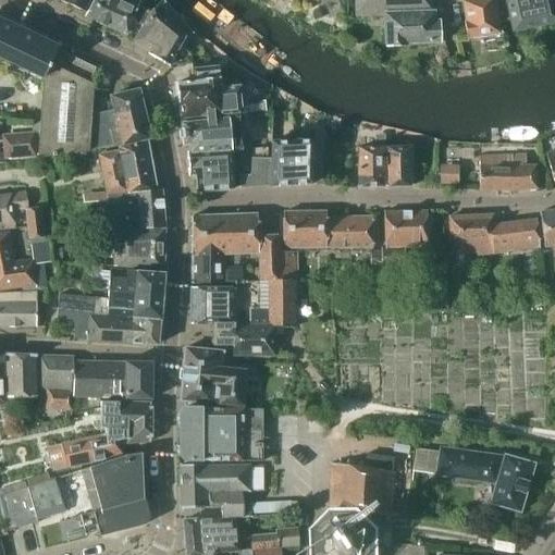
[(64,0),(88,12),(94,0),(64,0)]
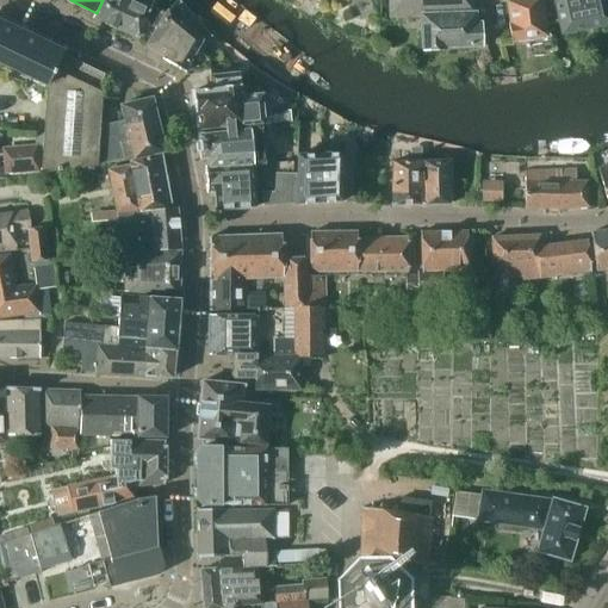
[(103,0),(97,13),(95,16),(137,36),(154,0),(103,0)]
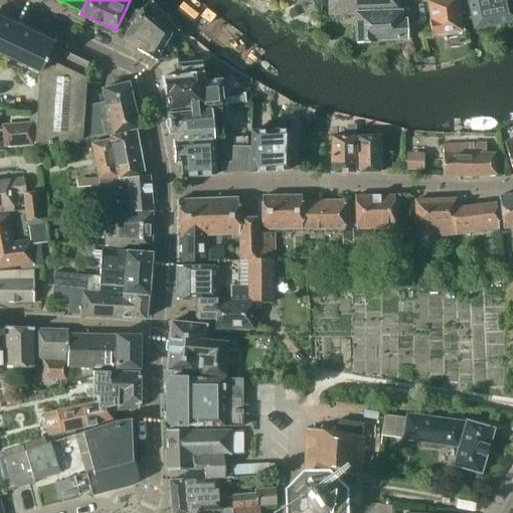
[(177,25),(150,0),(148,0),(142,8),(126,36),(141,46),(140,48),(155,58),(177,25)]
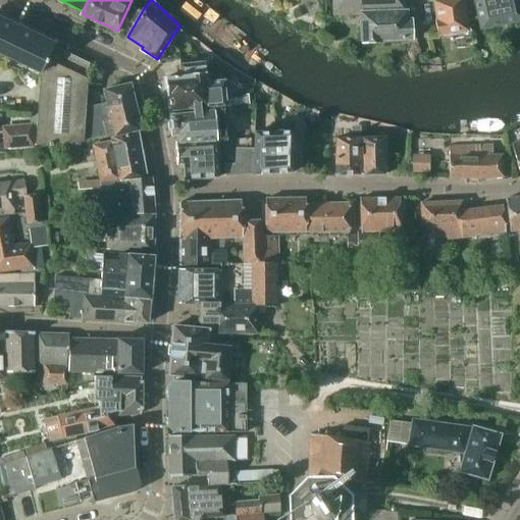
[(333,0),(334,11),(361,9),(362,40),(382,39),(412,38),(412,17),(408,17),(407,9),(406,9),(405,0),(333,0)]
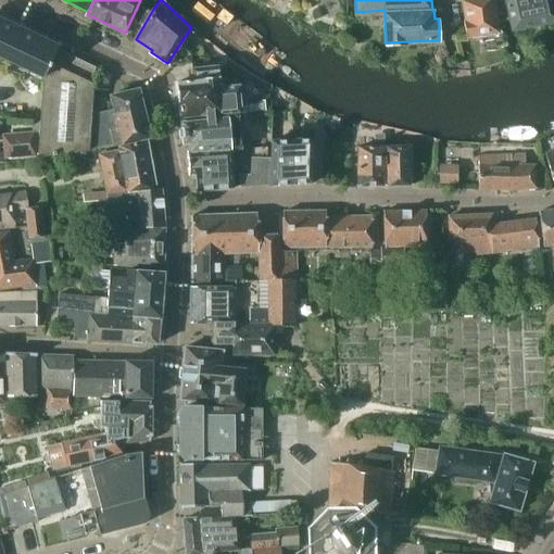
[(463,0),(466,20),(464,20),(467,36),(501,30),(494,0),(463,0)]
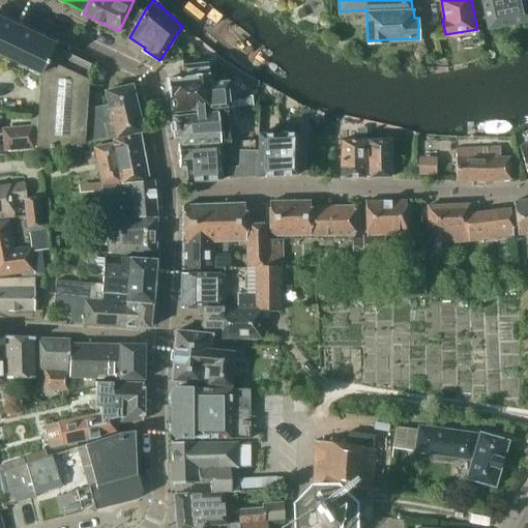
[(481,0),(489,28),(527,19),(527,0),(481,0)]
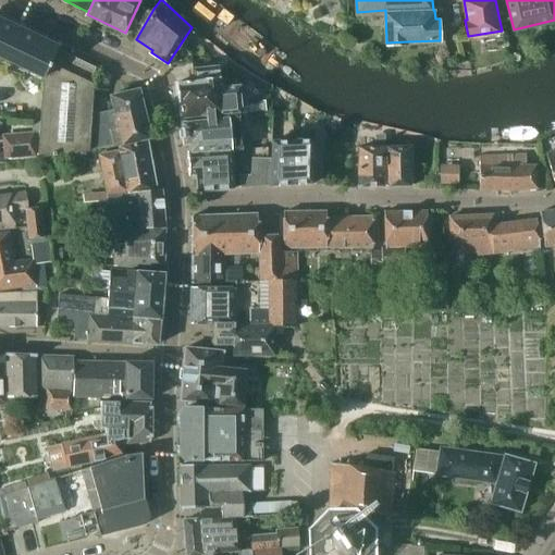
[(58,46),(0,17),(0,56),(42,78),(39,157),(90,149),(93,134),(95,83),(89,79),(96,68),(58,49),(58,46)]
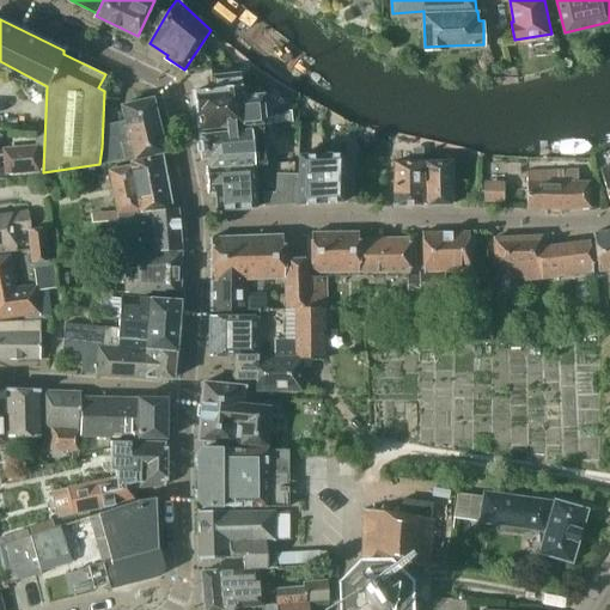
[(201,129),(263,122),(266,122),(263,93),(243,95),(241,72),(212,74),(213,87),(195,89),(196,111),(199,111),(201,129)]
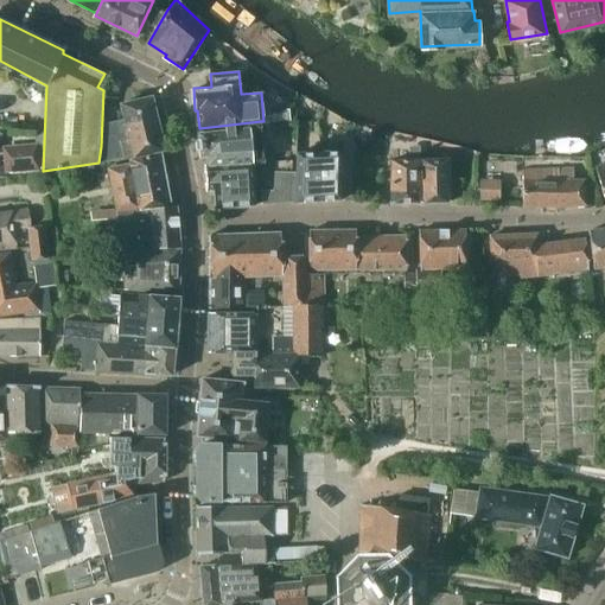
[(102,129),(100,161),(133,153),(134,155),(165,148),(160,132),(152,96),(121,103),(125,119),(115,120),(116,126),(102,129)]
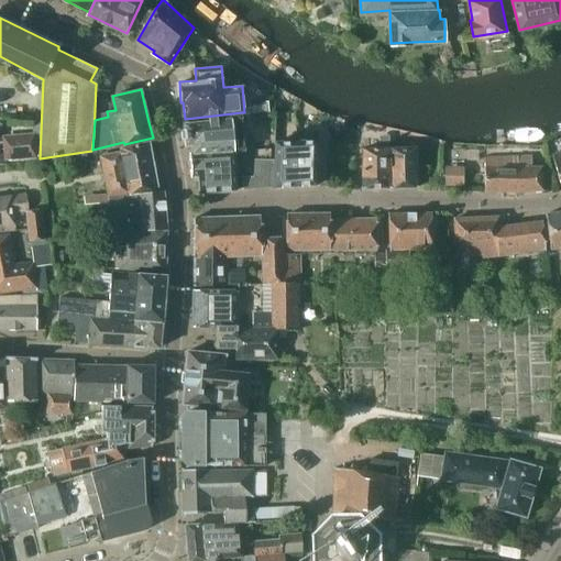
[(194,143),(195,153),(232,150),(245,149),(242,112),(185,119),(187,143),(194,143)]
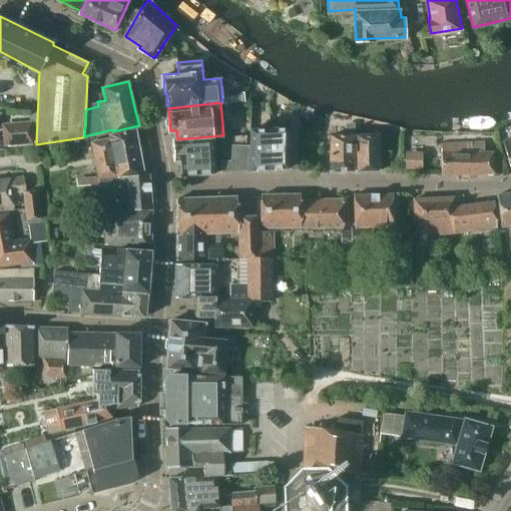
[(3,122),(2,113),(0,112),(0,150),(6,150),(5,146),(36,143),(33,119),(3,122)]
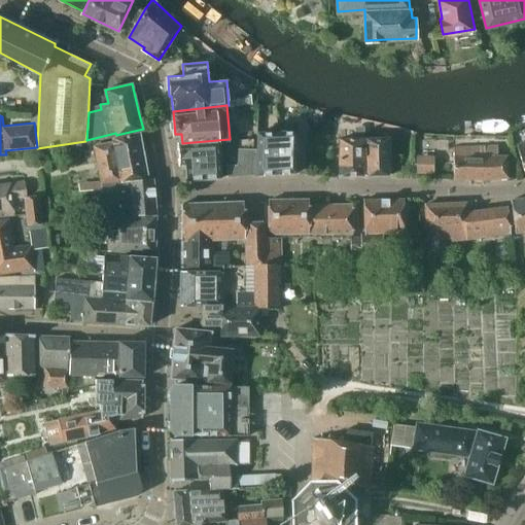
[(356,126),(356,138),(339,138),(339,174),(364,174),(364,138),(364,126),(356,126)]
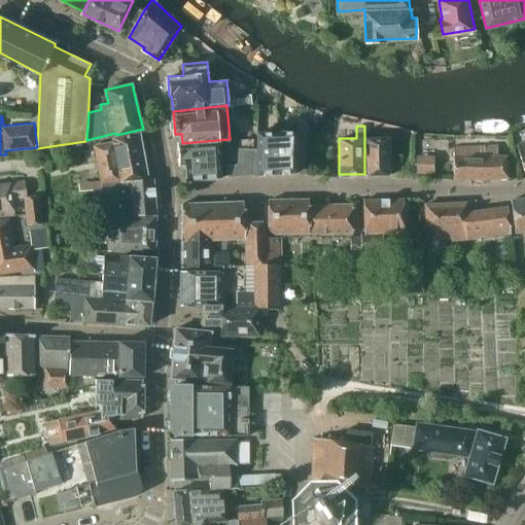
[(298,131),(277,132),(276,174),(296,172),(298,131)]
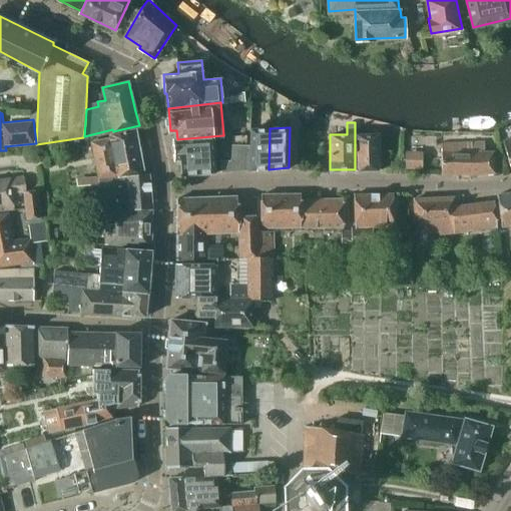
[(118,176),(144,173),(135,128),(109,133),(110,138),(91,142),(99,178),(100,182),(105,181),(104,176),(118,174),(118,176)]
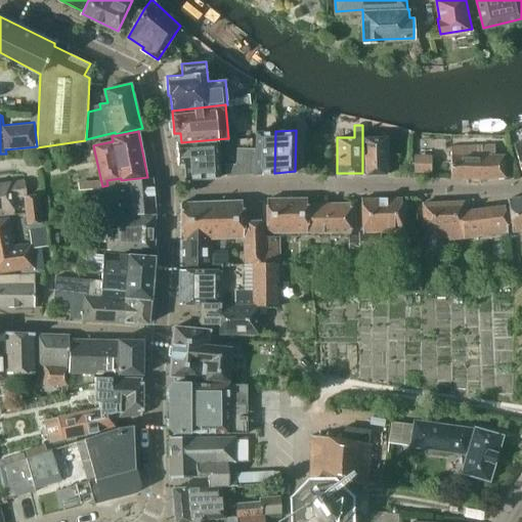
[(255,174),(274,173),(275,131),(255,131),(256,147),(255,174)]
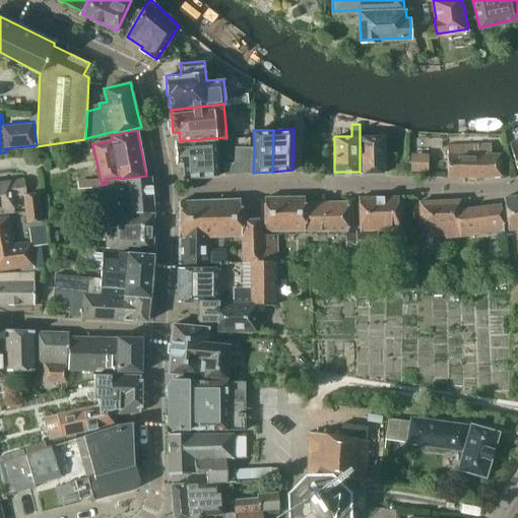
[(360,136),(360,172),(384,172),(384,135),(360,136)]
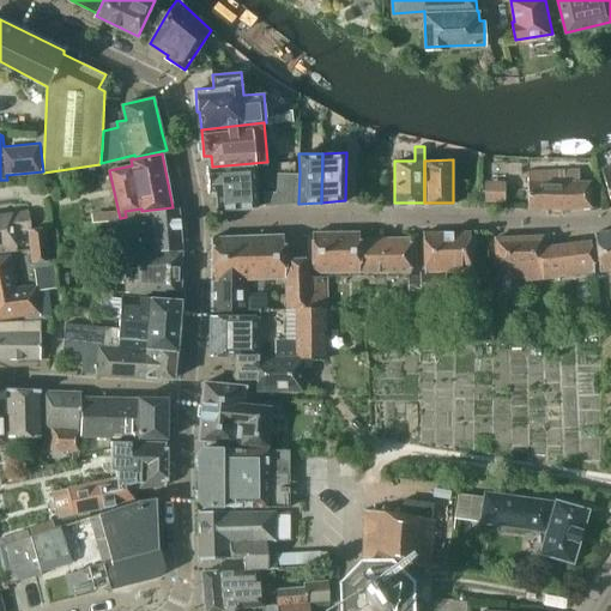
[(253,163),(212,167),(206,167),(209,191),(217,189),(218,209),(258,206),(253,163)]
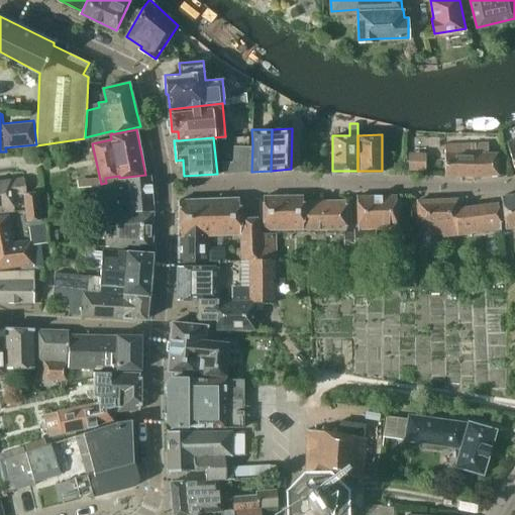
[(472,141),(445,141),(445,175),(481,174),(498,174),(497,151),(488,151),(488,141),(472,141)]
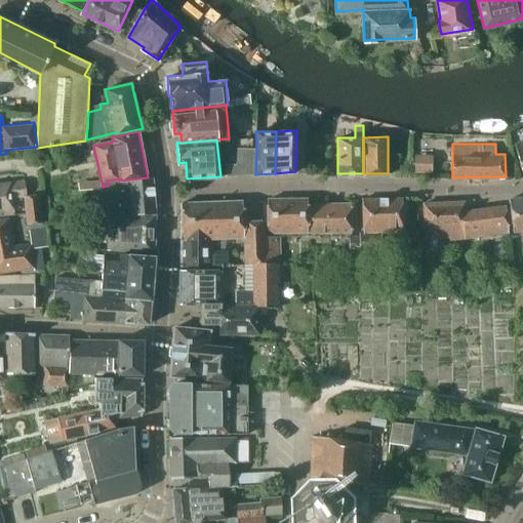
[(255,174),(256,148),(238,148),(237,163),(226,163),(227,175),(255,174)]
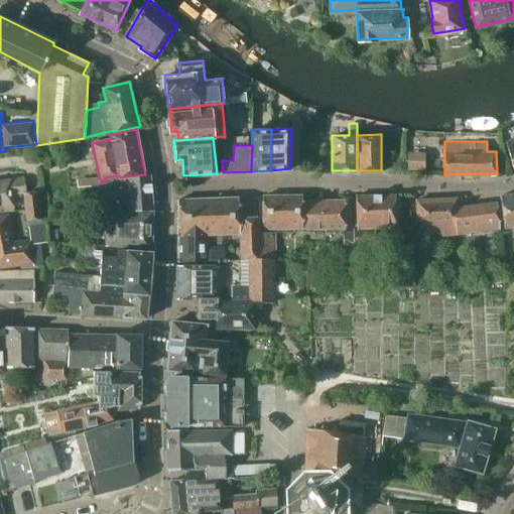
[(409,167),(425,167),(425,157),(409,157),(409,167)]
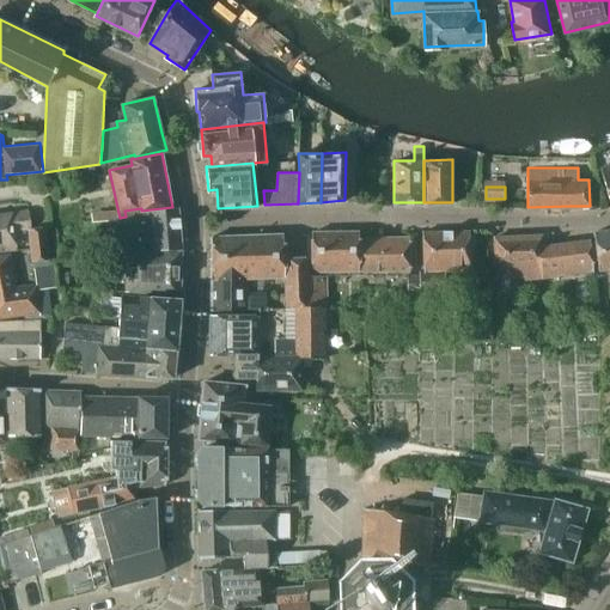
[(126,217),(120,218),(120,219),(109,219),(109,225),(105,226),(108,254),(181,248),(177,207),(172,207),(141,211),(141,208),(124,211),(126,217)]
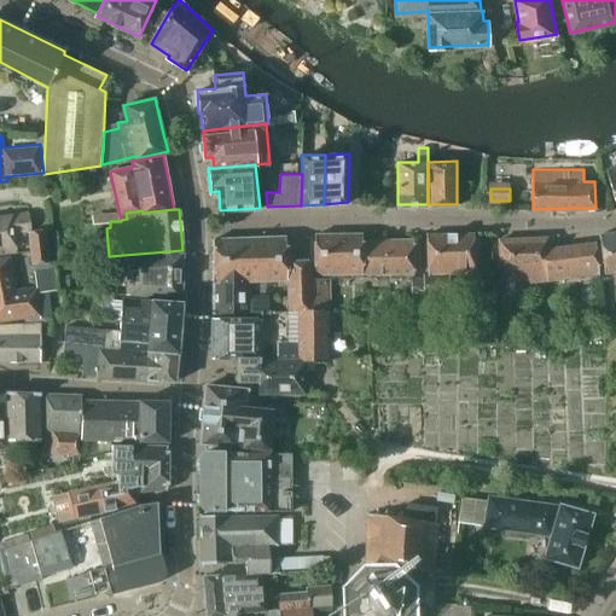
[(115,220),(114,211),(91,214),(92,224),(115,220)]
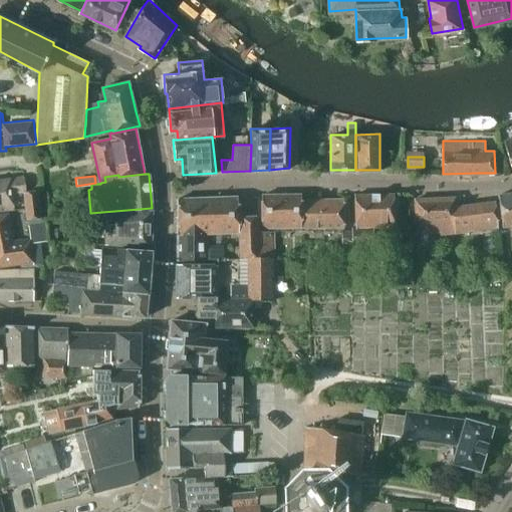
[(13,195),(25,193),(24,177),(0,180),(0,211),(15,210),(13,195)]
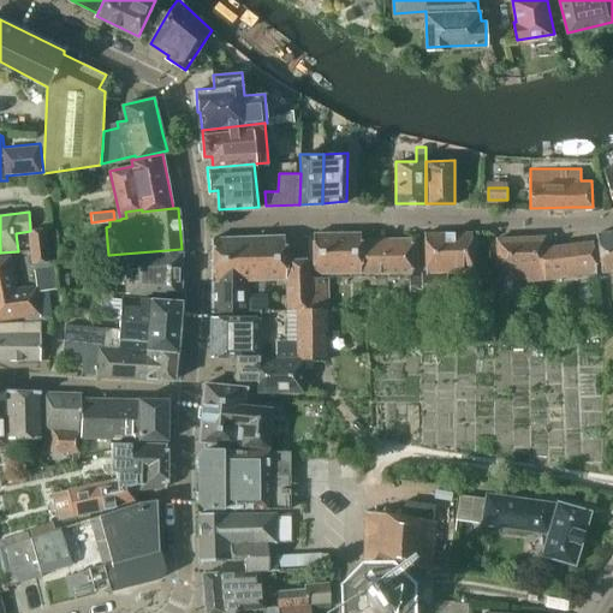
[(30,231),(34,262),(48,260),(45,228),(30,231)]
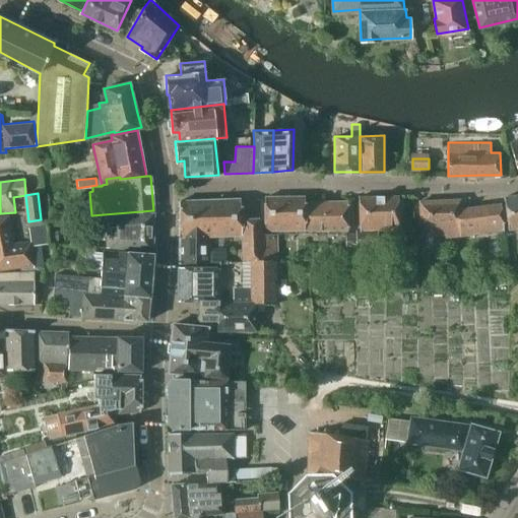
[(517,194),(504,196),(509,230),(517,228),(517,194)]
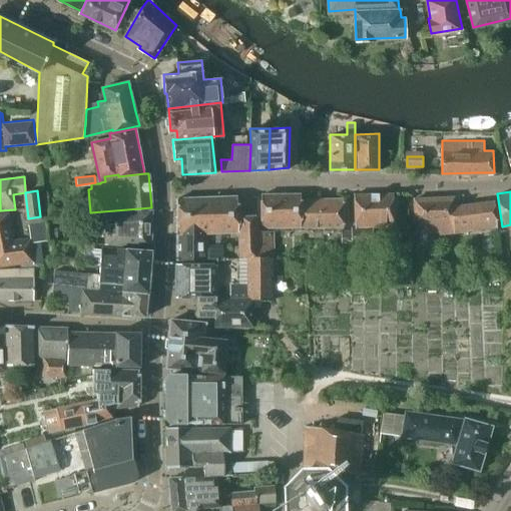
[(393,227),(392,192),(353,193),(354,228),(352,228),(352,229),(342,230),(343,244),(374,243),(374,228),(393,227)]
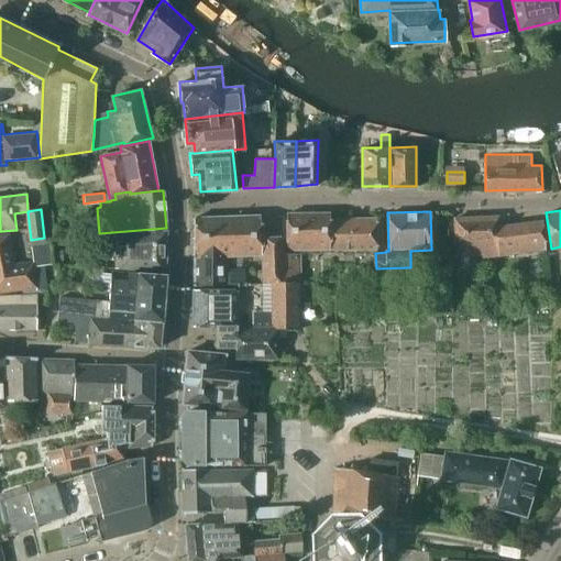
[(329,219),(329,212),(287,213),(287,249),(376,248),(375,218),(329,219)]
